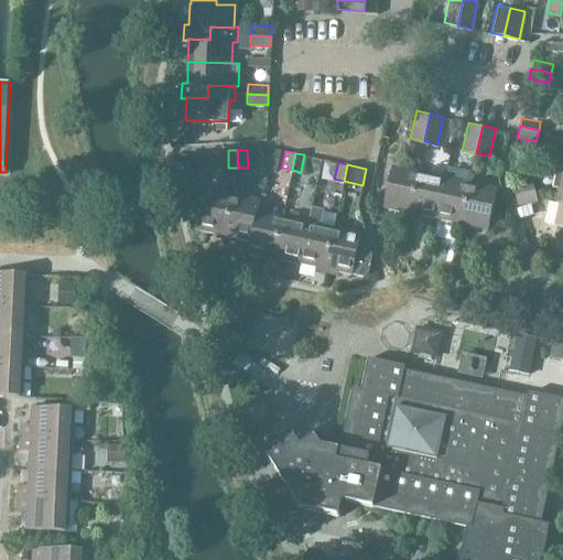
[(382,205),(409,211),(418,170),(391,164),(382,205)]
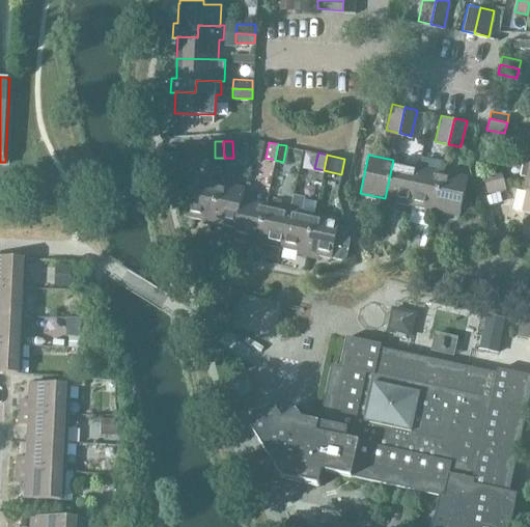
[(529,156),(524,155),(520,174),(525,175),(523,189),(522,190),(526,191),(527,190),(529,190),(529,156)]
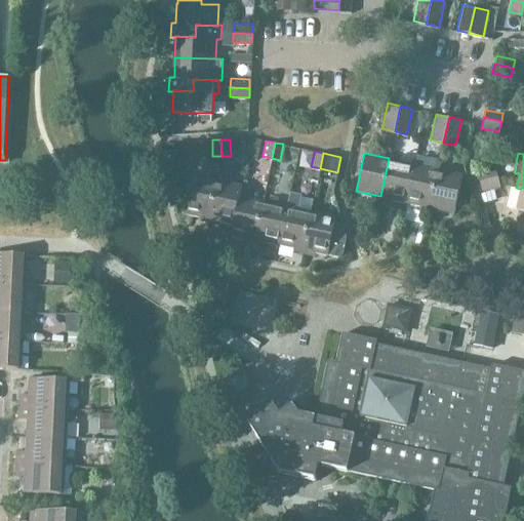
[(380,196),(405,201),(413,163),(389,158),(380,196)]
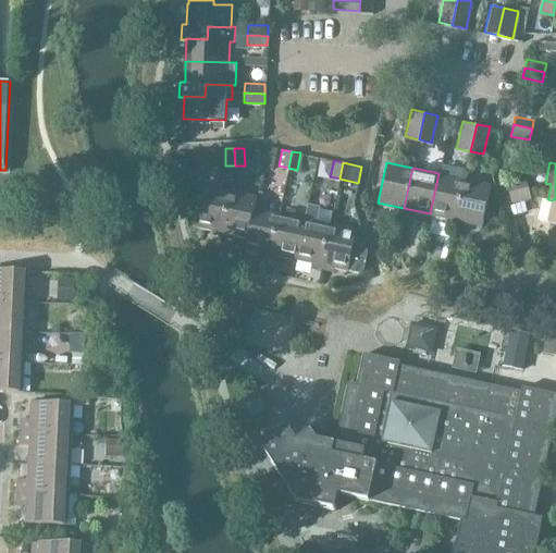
[(430,213),(456,219),(465,179),(439,173),(430,213)]
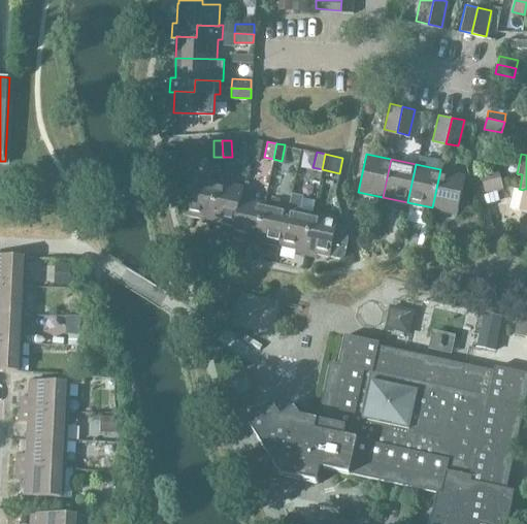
[(188,199),(185,214),(209,219),(218,181),(203,177),(204,171),(195,169),(188,199)]
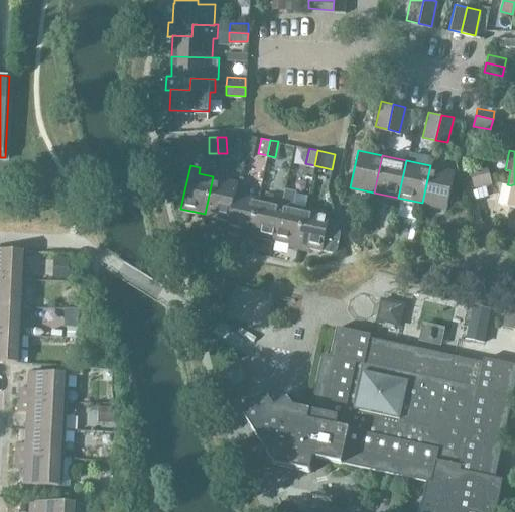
[(430,165),(422,203),(445,208),(454,171),(430,165)]
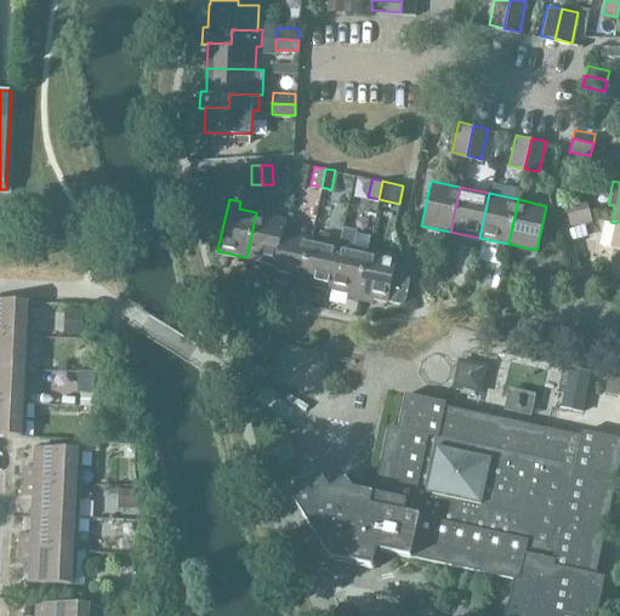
[(563,205),(564,212),(587,206),(585,199),(563,205)]
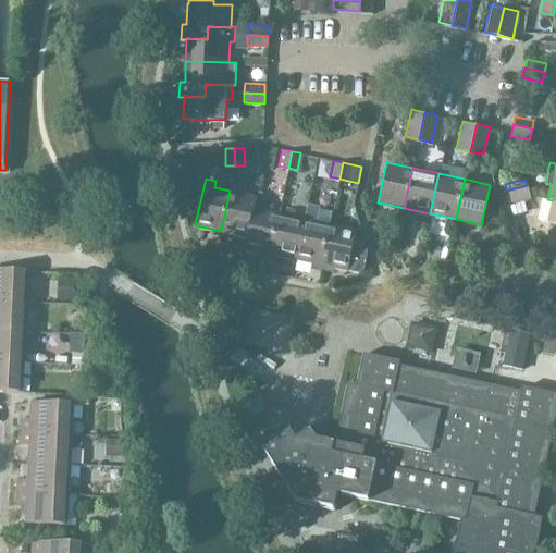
[(530,195),(527,185),(506,191),(510,201),(530,195)]
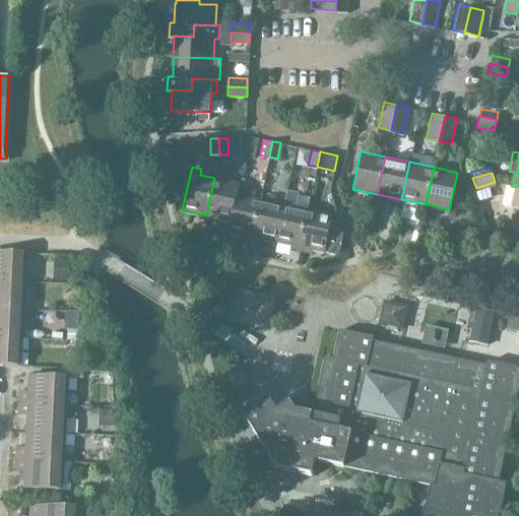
[(214,178),(206,215),(230,220),(236,193),(237,193),(239,183),(214,178)]
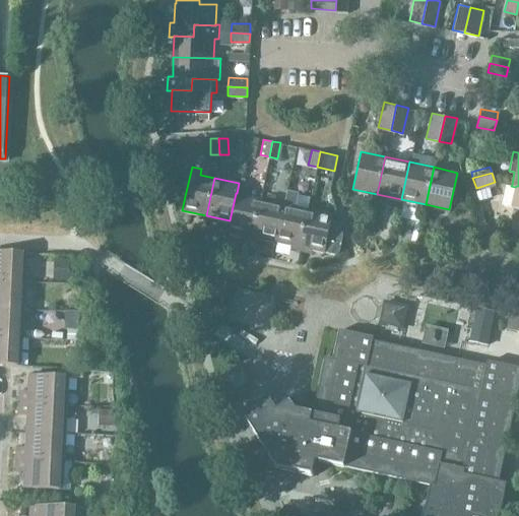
[(512,185),(505,184),(501,202),(512,204),(511,206),(518,207),(518,186),(516,186),(515,187),(511,186),(512,185)]
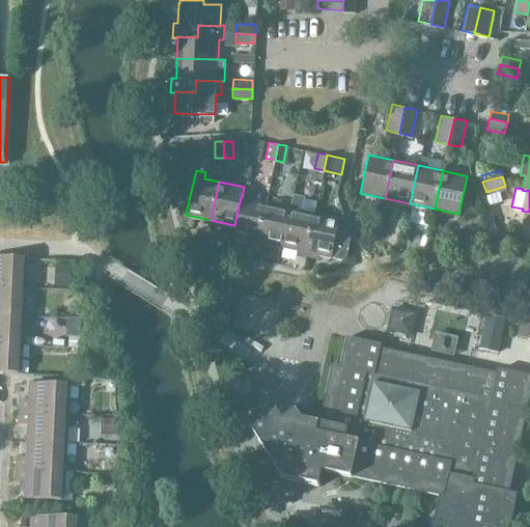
[(290,207),(281,246),(306,251),(314,213),(301,210),(305,195),(294,193),(290,207)]
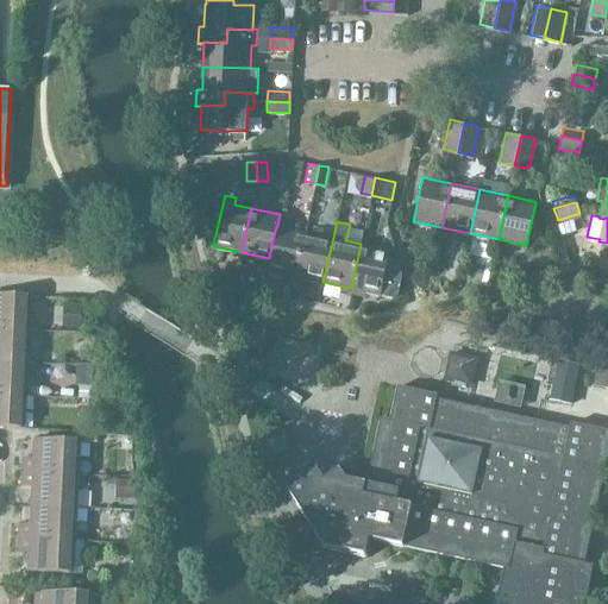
[(269,258),(267,270),(295,276),(305,232),(277,226),(276,226),(269,258)]
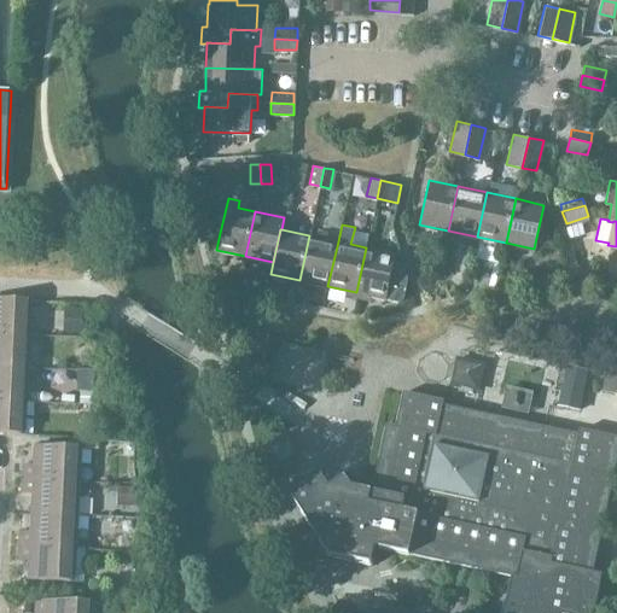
[(309,235),(300,280),(327,286),(338,241),(309,235)]
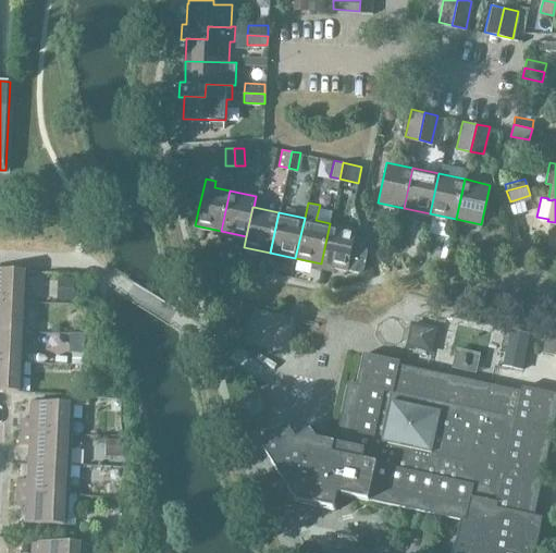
[(330,223),(321,263),(347,270),(347,269),(357,271),(362,268),(367,252),(362,237),(355,235),(356,229),(330,223)]
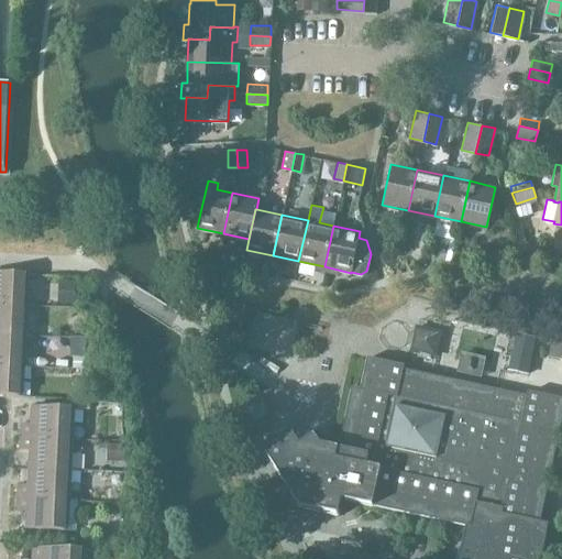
[(0,300),(23,303),(24,272),(0,271),(0,300)]
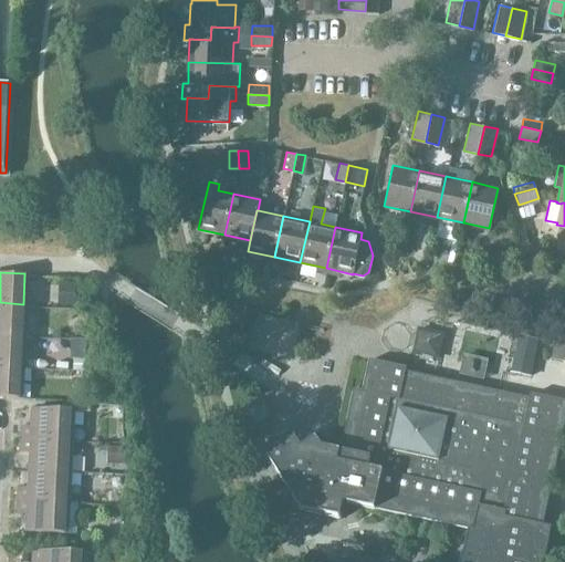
[(73,281),(61,280),(60,302),(72,303),(73,281)]
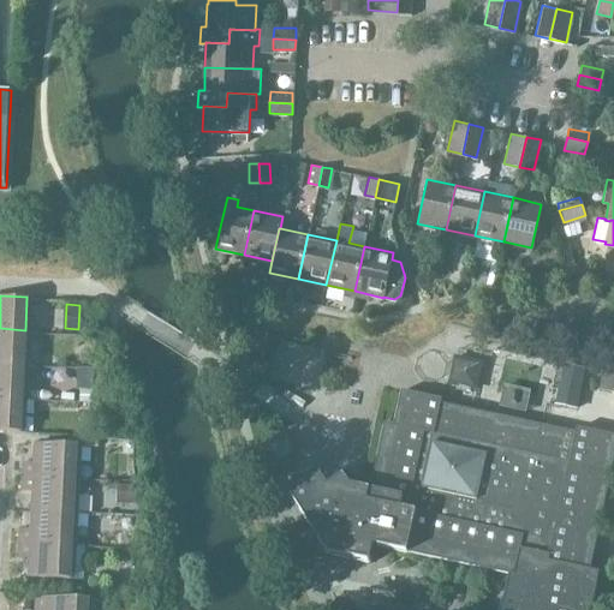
[(0,362),(24,363),(25,330),(0,328),(0,362)]
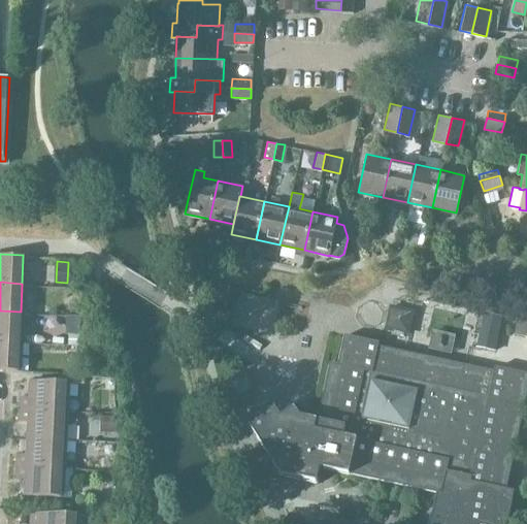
[(0,338),(20,340),(21,312),(0,310),(0,338)]
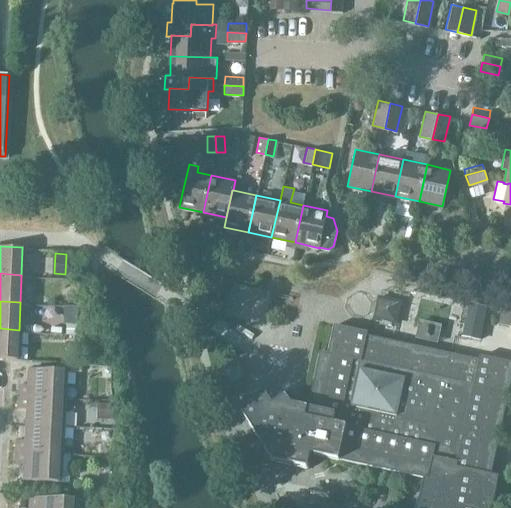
[(469,321),(466,334),(480,337),(486,305),(471,301),(467,321),(469,321)]
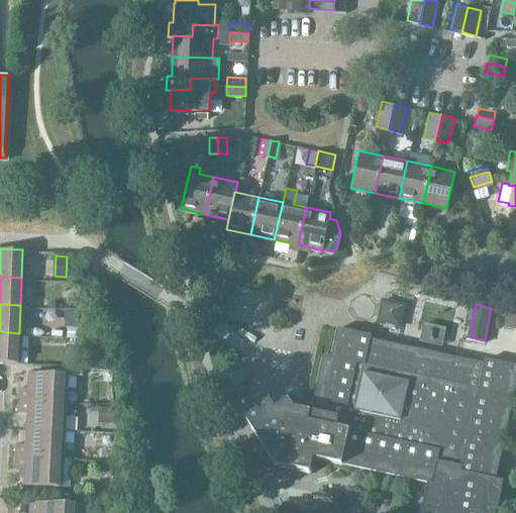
[(515,306),(507,305),(503,325),(515,327),(515,306)]
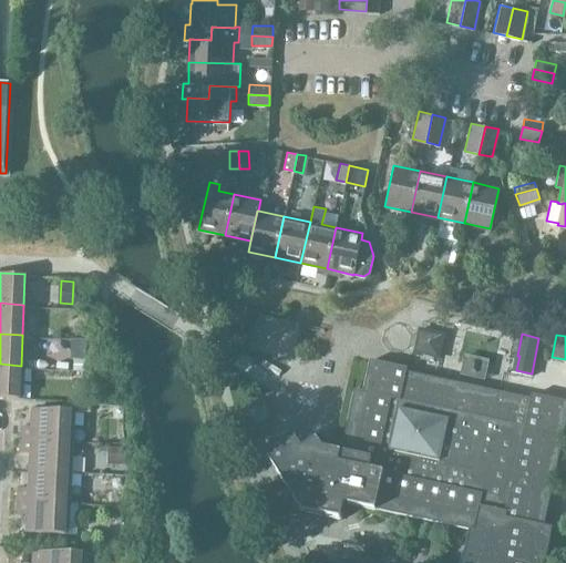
[(459,562),(512,562),(513,562),(512,562),(543,562),(552,526),(543,524),(563,436),(565,418),(565,400),(531,392),(530,397),(405,370),(407,367),(369,358),(362,390),(353,388),(340,451),(322,447),(316,438),(301,447),(295,437),(267,454),(301,509),(340,518),(343,502),(469,529),(463,551),(462,551),(459,562)]
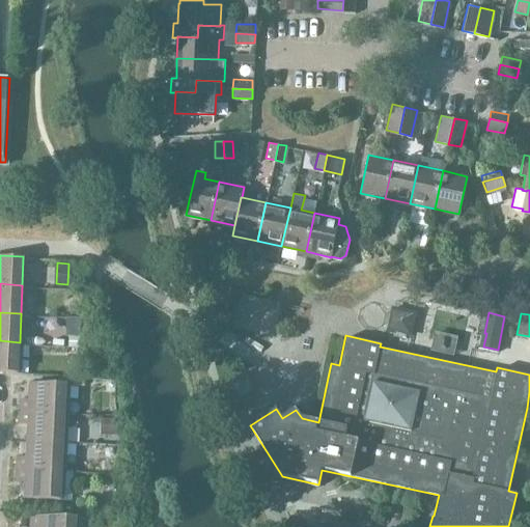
[(20,342),(0,340),(0,370),(18,372),(20,342)]
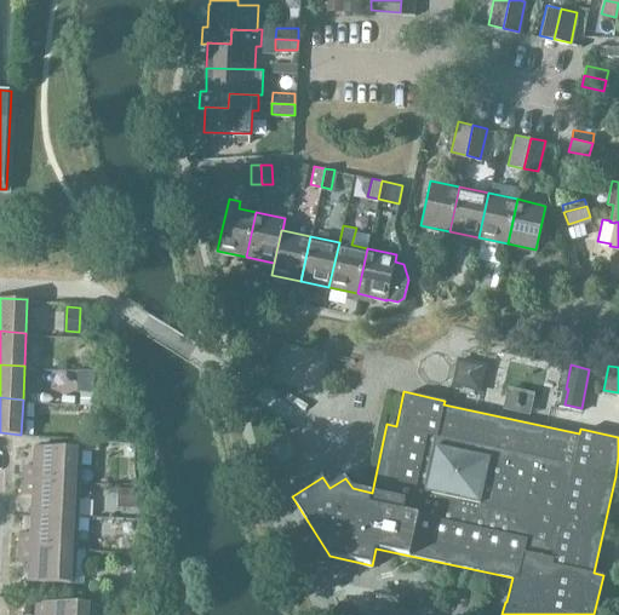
[(19,464),(18,477),(74,481),(76,447),(30,444),(29,465),(19,464)]
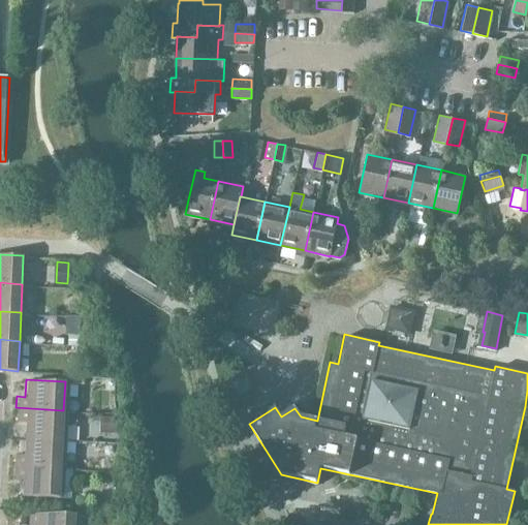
[(24,420),(23,436),(62,438),(63,410),(16,407),(16,420),(24,420)]
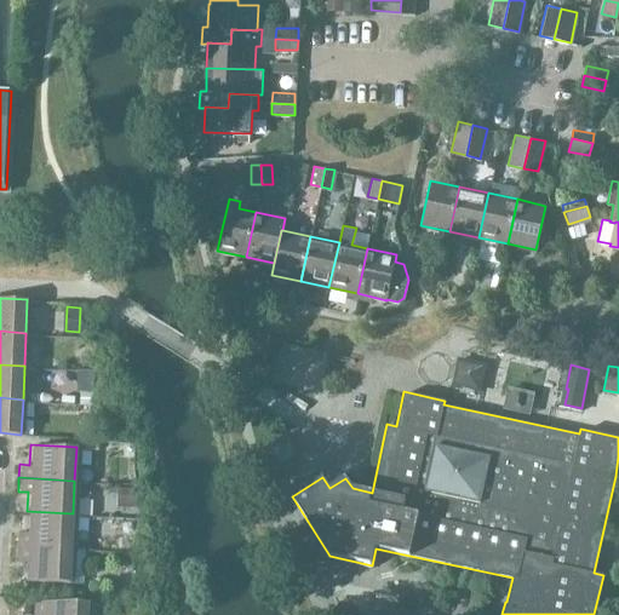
[(113,492),(113,505),(133,505),(133,492),(113,492)]
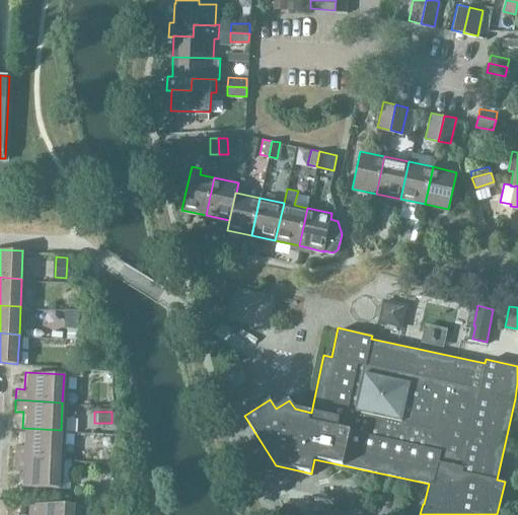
[(13,443),(13,455),(60,457),(61,430),(22,428),(21,443),(13,443)]
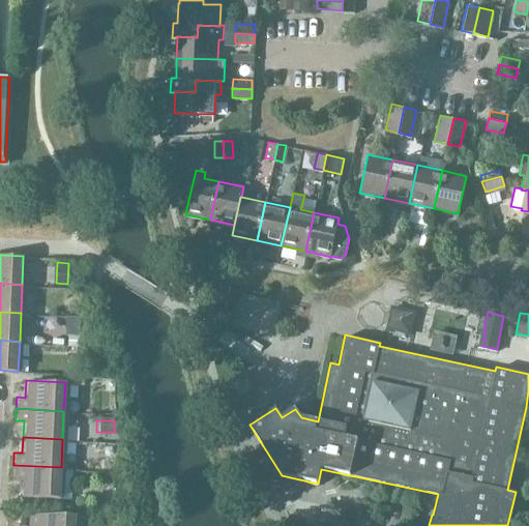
[(61,467),(13,465),(12,478),(21,478),(20,495),(59,497),(61,467)]
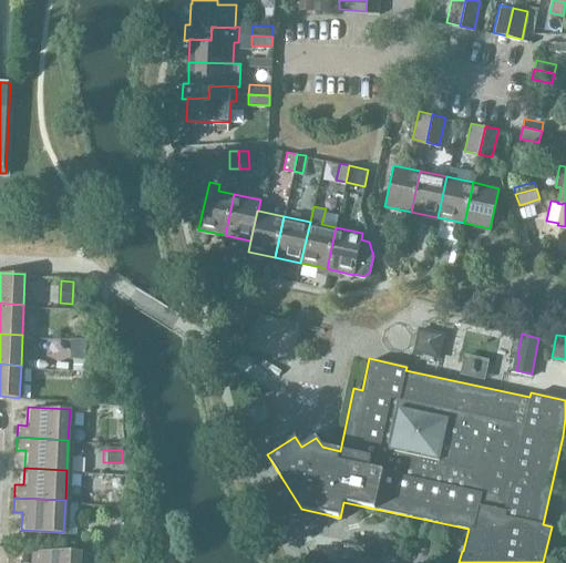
[(38,562),(37,562),(79,562),(80,551),(28,548),(28,562),(38,562)]
